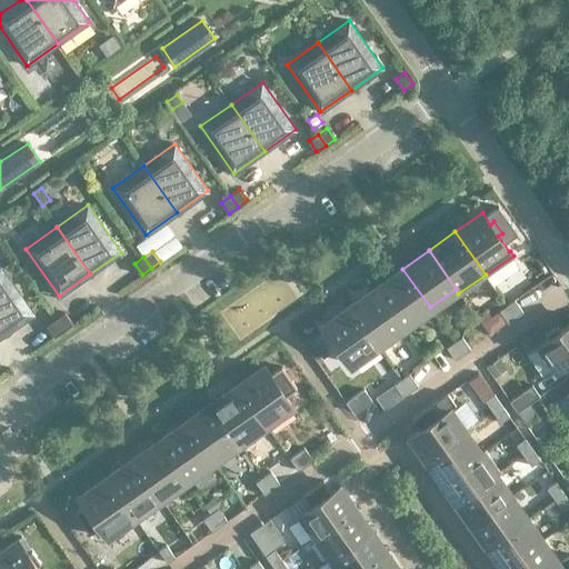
[(1,267),(0,266),(0,331),(2,336),(33,313),(1,267)]
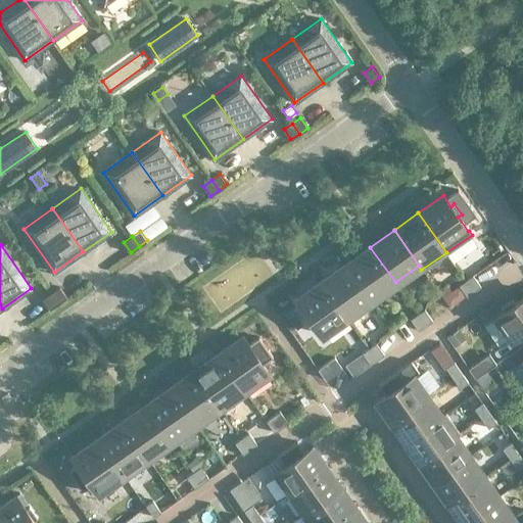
[(395,282),(370,247),(346,264),(371,299),(395,282)]
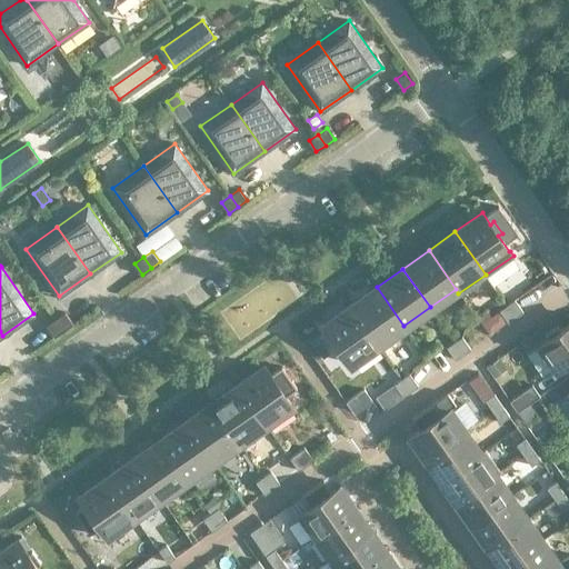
[(407,330),(403,326),(377,287),(350,306),(378,345),(380,349),(407,330)]
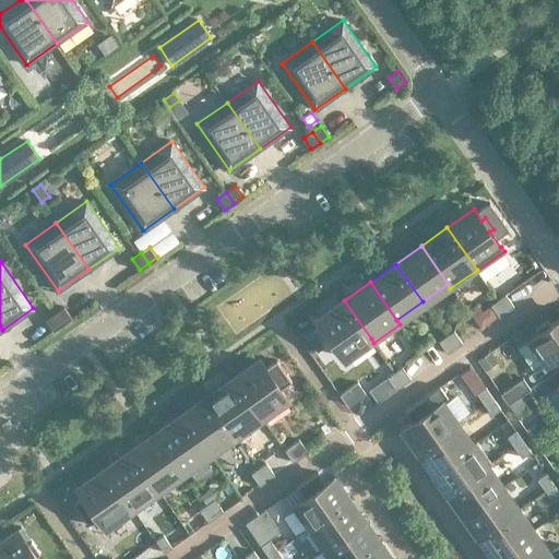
[(506,295),(498,299),(507,312),(514,307),(506,295)]
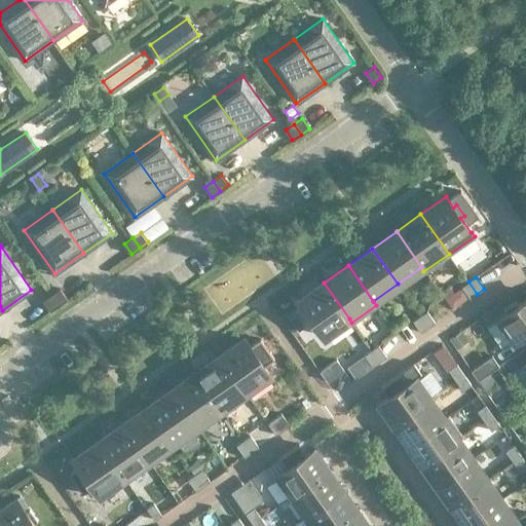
[(477,294),(468,282),(461,287),(470,299),(477,294)]
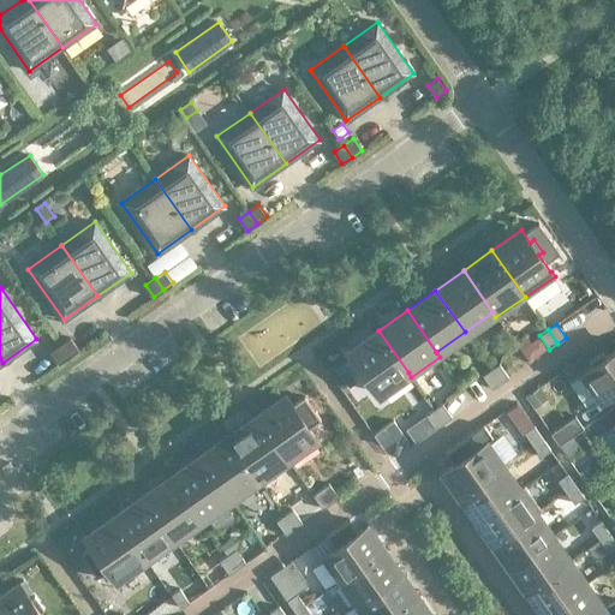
[(408,372),(378,330),(350,351),(358,363),(354,366),(363,378),(368,376),(378,393),(408,372)]
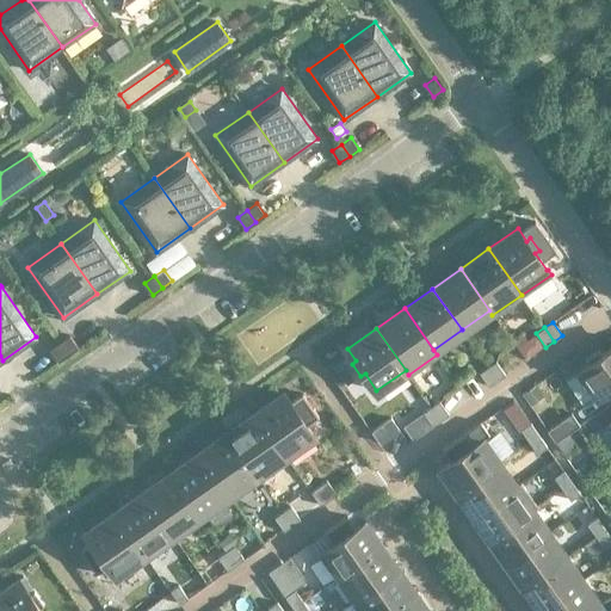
[(69,335),(60,343),(68,353),(78,347),(69,335)]
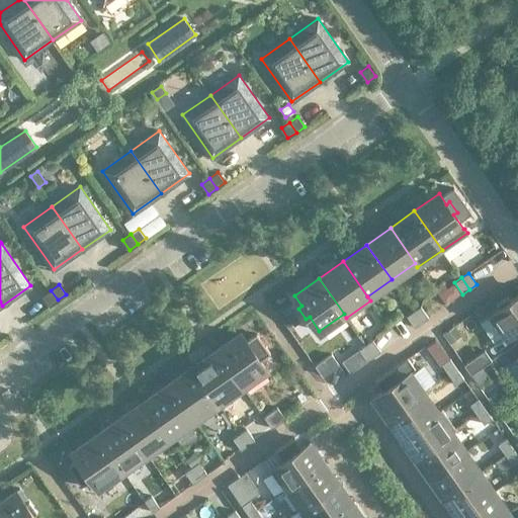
[(453,301),(445,285),(434,291),(443,307),(453,301)]
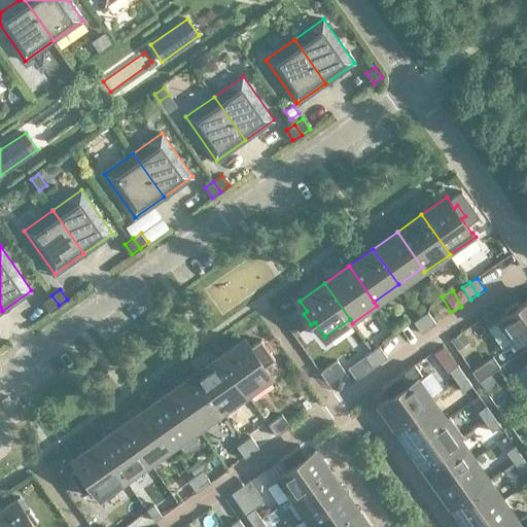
[(59,305),(51,295),(43,301),(50,311),(59,305)]
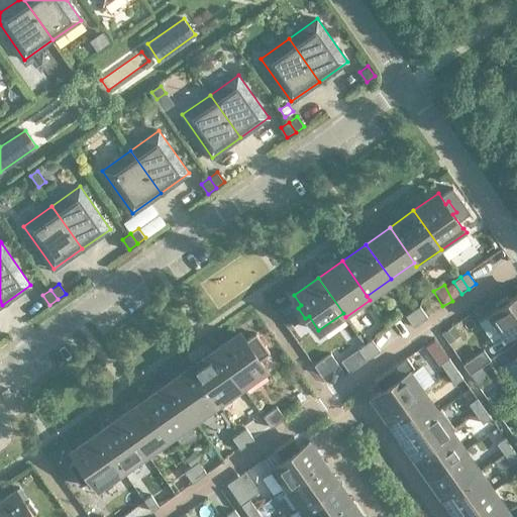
[(516,325),(516,294),(508,300),(506,297),(496,304),(498,308),(491,313),(505,334),(516,325)]
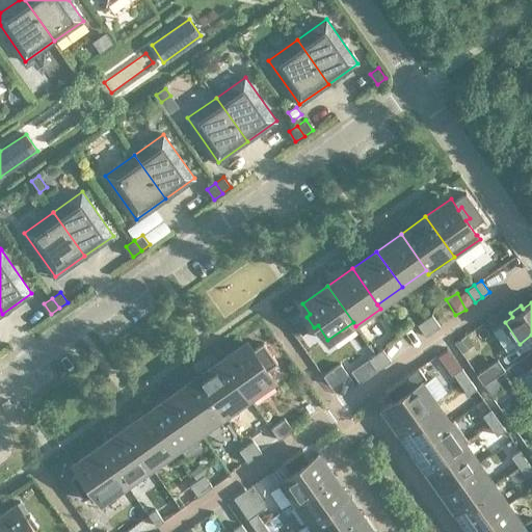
[(446,306),(434,308),(439,323),(449,320),(446,306)]
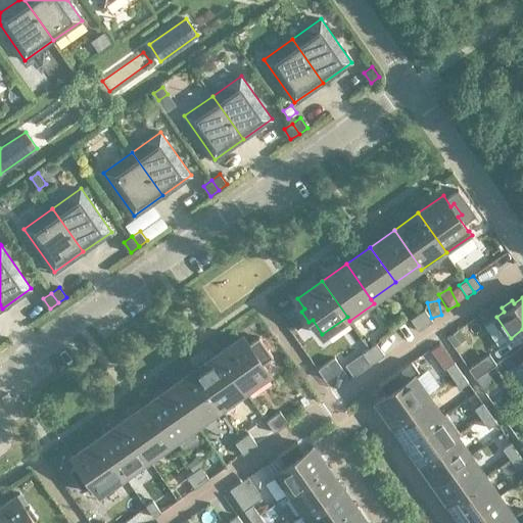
[(425,310),(418,315),(426,326),(433,321),(425,310)]
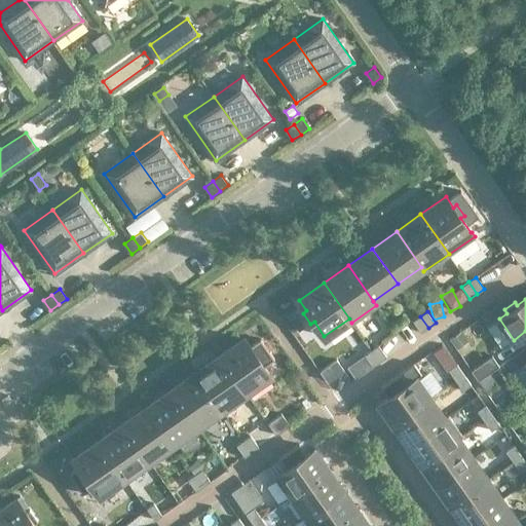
[(428,328),(420,316),(413,321),(421,333),(428,328)]
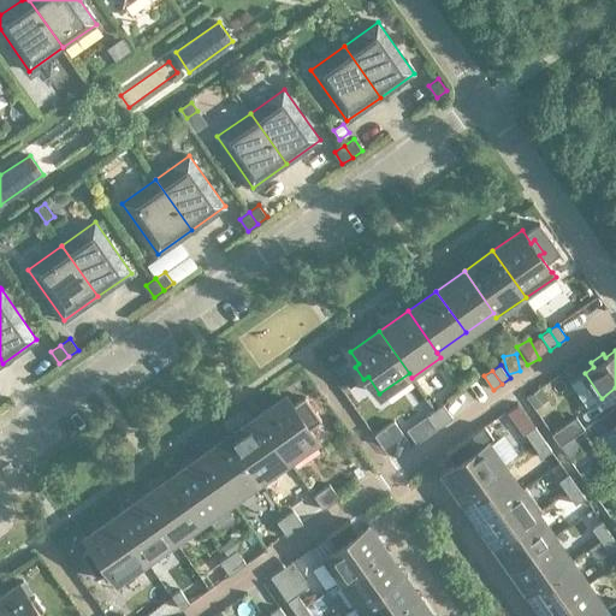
[(584,374),(570,384),(587,407),(600,397),(584,374)]
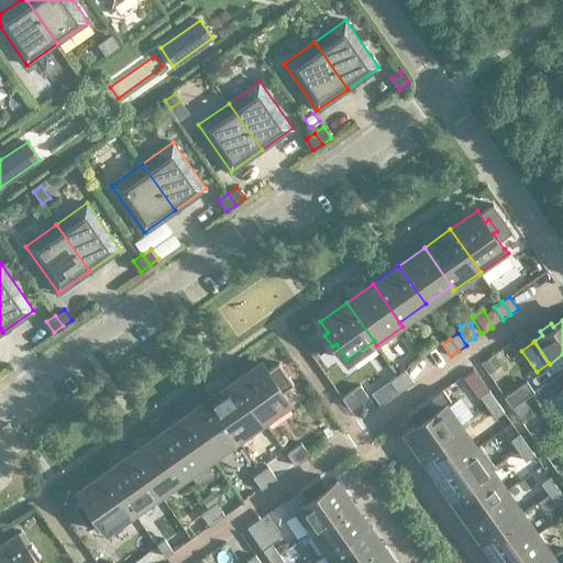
[(493,353),(483,361),(489,370),(499,362),(493,353)]
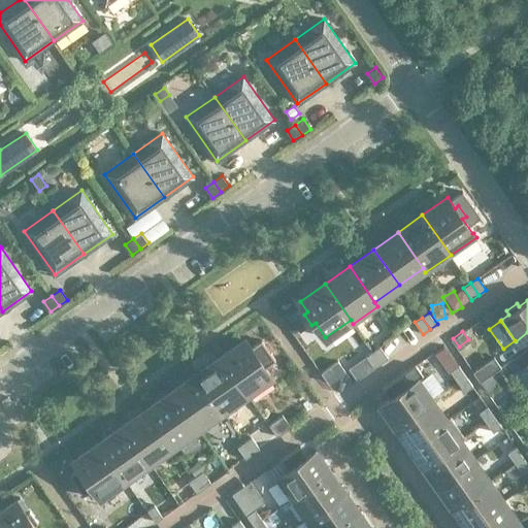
[(252,348),(245,339),(221,357),(246,393),(246,392),(271,375),(265,367),(275,360),(262,339),(252,348)]
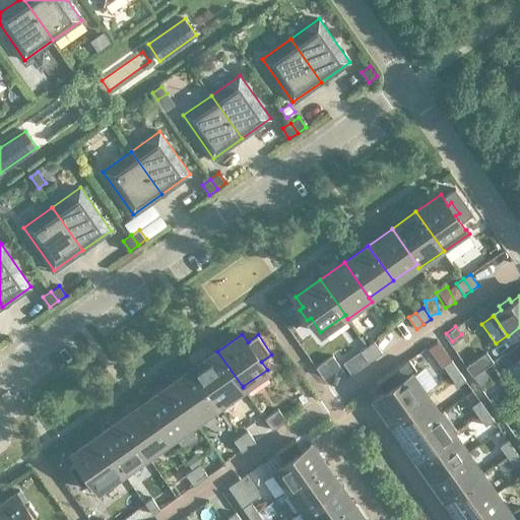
[(374,341),(368,346),(376,358),(383,352),(374,341)]
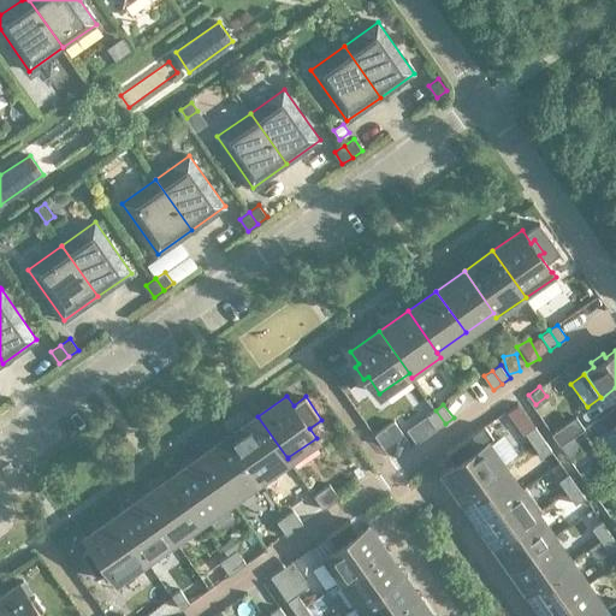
[(615,406),(598,419),(606,431),(615,425),(615,427),(615,406)]
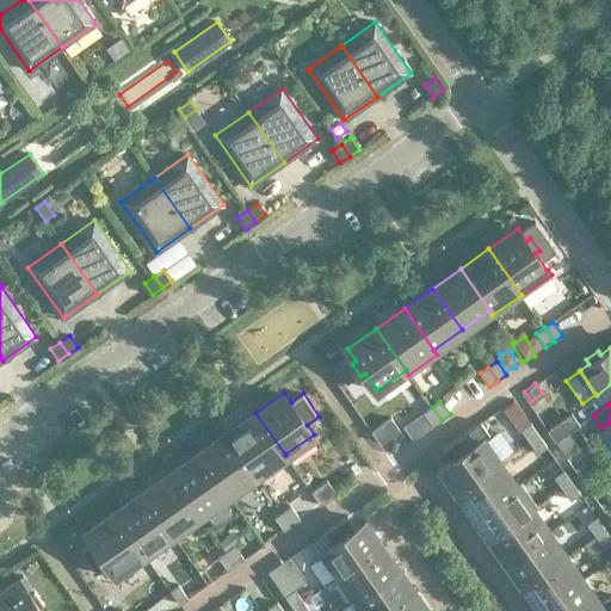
[(442,420),(432,407),(424,413),(433,426),(442,420)]
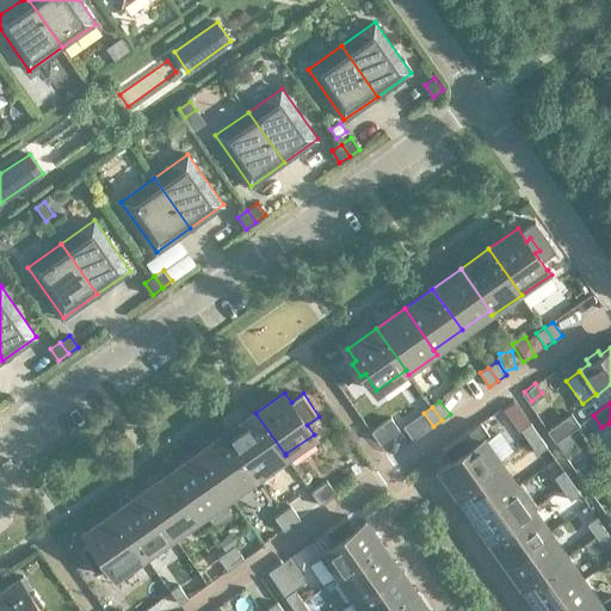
[(285,455),(255,413),(227,433),(260,479),(289,458),(285,454),(285,455)]
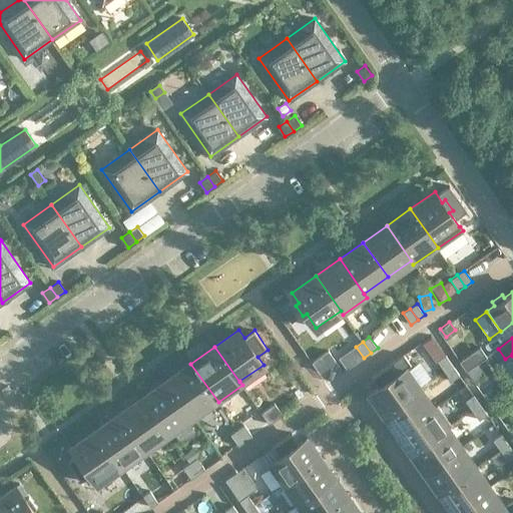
[(487,357),(480,347),(460,361),(466,371),(487,357)]
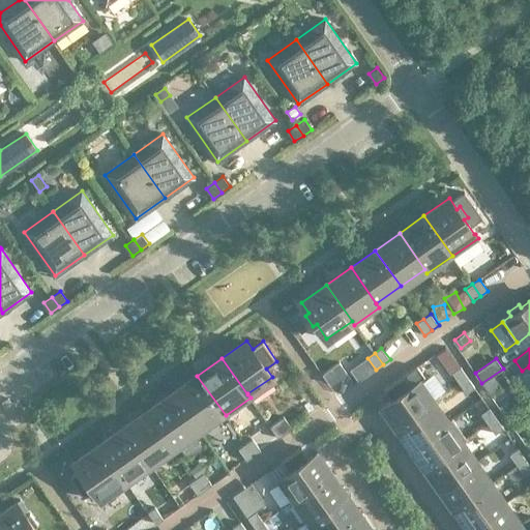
[(468,377),(461,367),(452,373),(459,383),(468,377)]
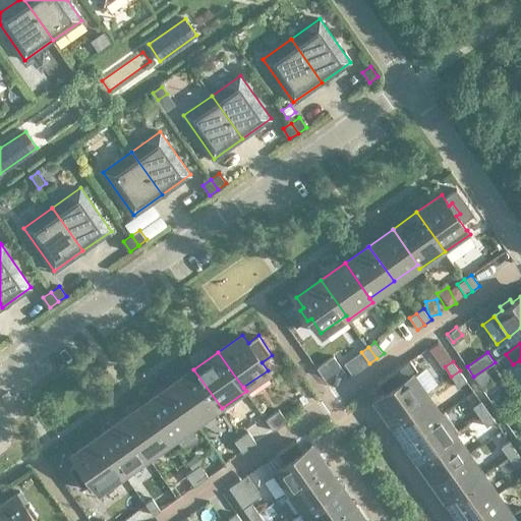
[(222,408),(193,369),(170,386),(197,425),(222,408)]
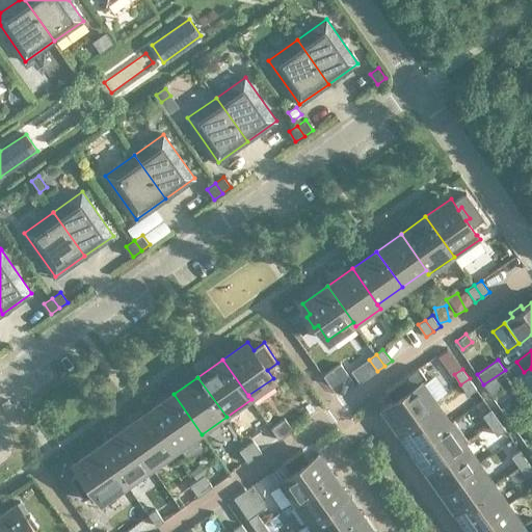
[(477,389),(470,378),(460,384),(468,395),(477,389)]
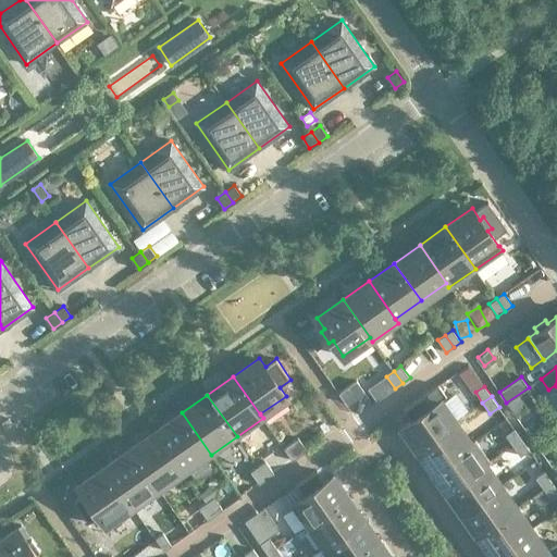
[(429,408),(421,397),(407,407),(415,418),(403,426),(418,448),(456,422),(441,399),(429,408)]
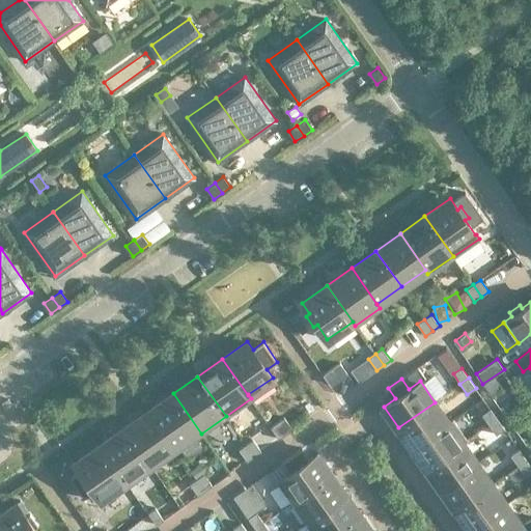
[(201,434),(173,393),(148,411),(174,447),(173,447),(176,451),(201,434)]
